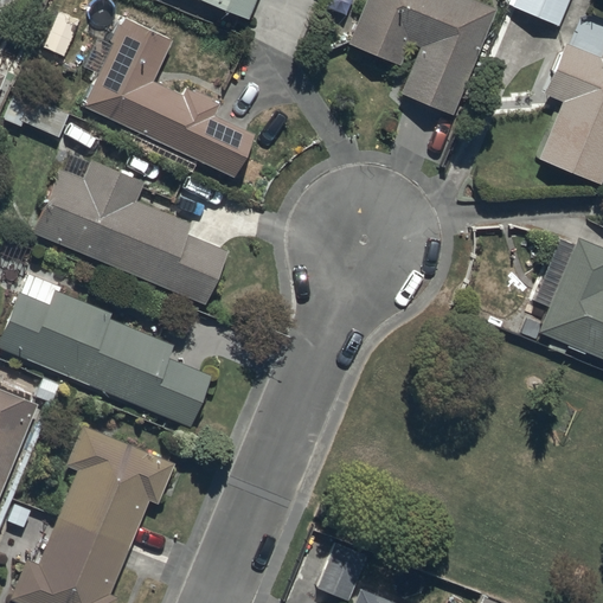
[(198,0),(249,20),(256,0),(198,0)]
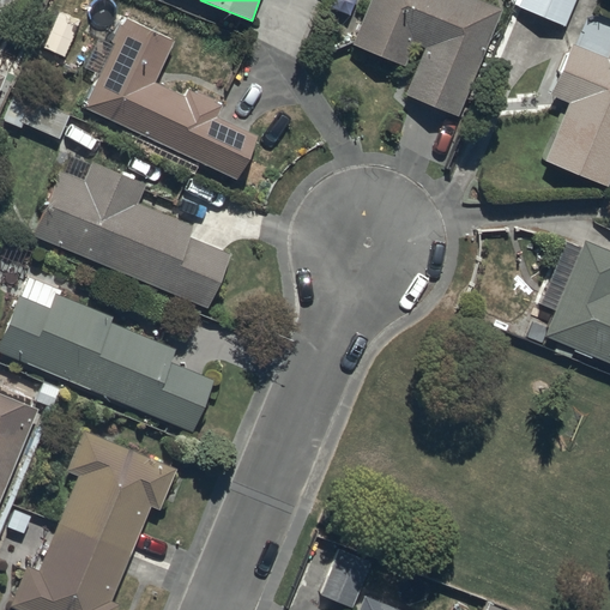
[(500,7),(482,0),(369,0),(350,47),(403,68),(414,42),(426,47),(405,96),(454,116),(500,7)]
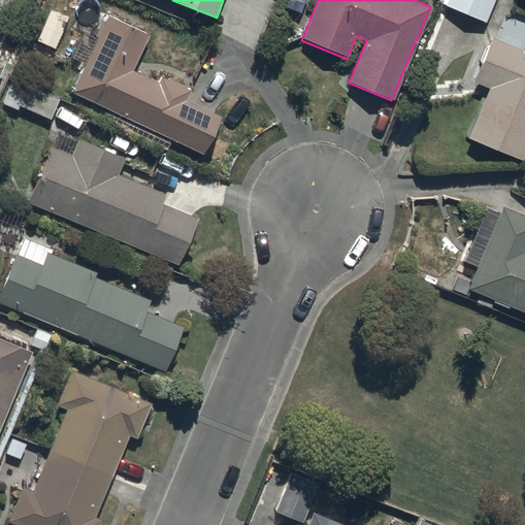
[(441,0),(440,2),(486,22),(488,15),(494,19),(498,8),(492,5),(494,0),(441,0)]
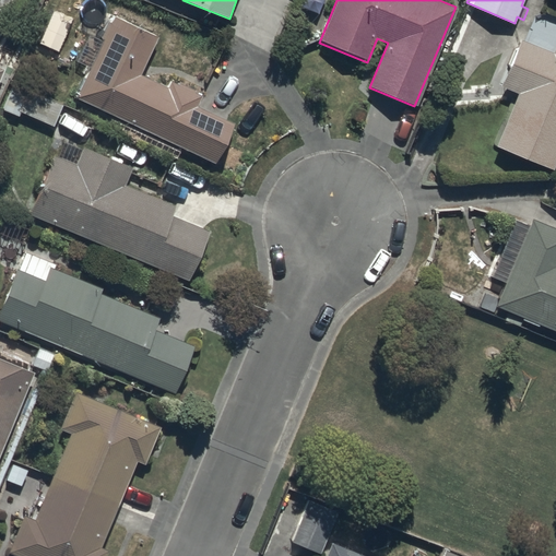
[(92,67),(78,97),(217,163),(237,122),(199,104),(202,95),(172,81),(169,86),(141,73),(158,36),(114,15),(103,38),(91,33),(78,60),(92,67)]
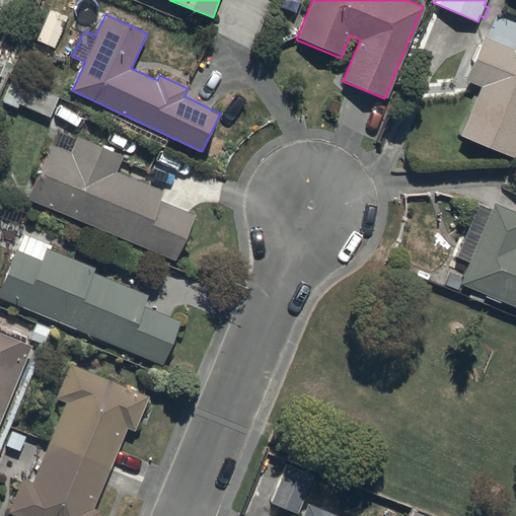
[(512,158),(515,149),(515,43),(513,47),(484,34),(464,81),(481,87),(459,137),(512,158)]
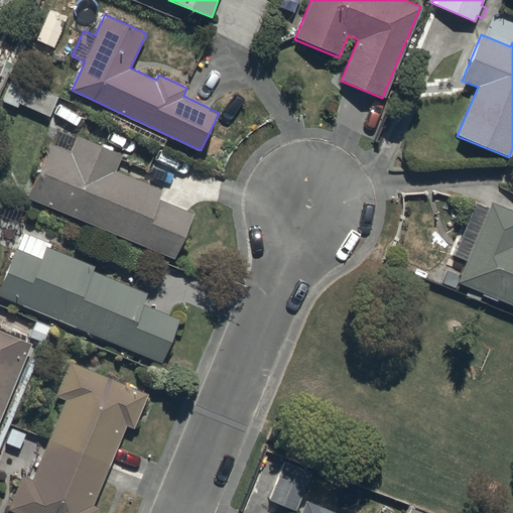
[(59,93),(15,75),(4,101),(20,108),(22,103),(50,115),(59,93)]
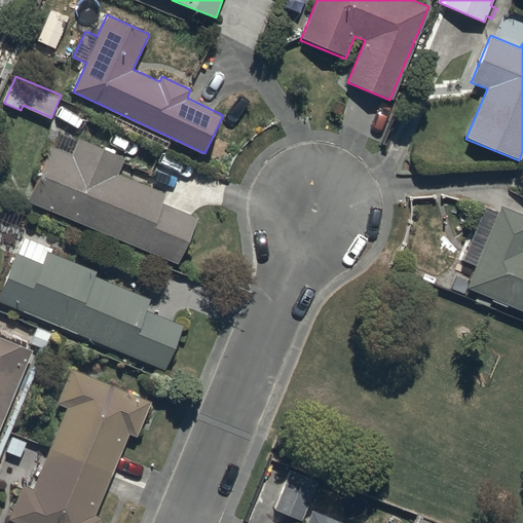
[(51,145),(28,201),(181,264),(200,218),(162,202),(166,193),(120,174),(125,159),(79,140),(73,154),(51,145)]
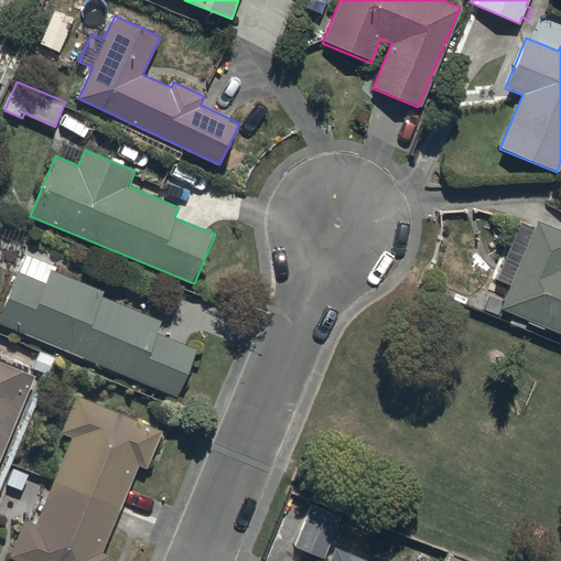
[(509,287),(499,309),(560,334),(560,230),(537,220),(535,226),(519,220),(495,280),(509,287)]
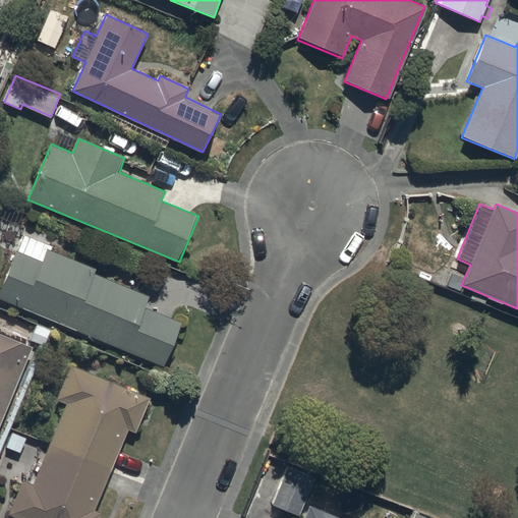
[(23,233),(0,289),(0,298),(164,367),(183,322),(174,318),(177,309),(98,277),(99,272),(51,252),(54,245),(23,233)]
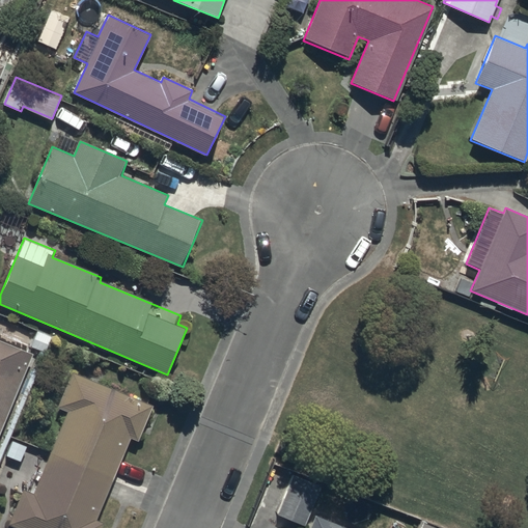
[(0,436),(33,354),(0,340),(0,436)]
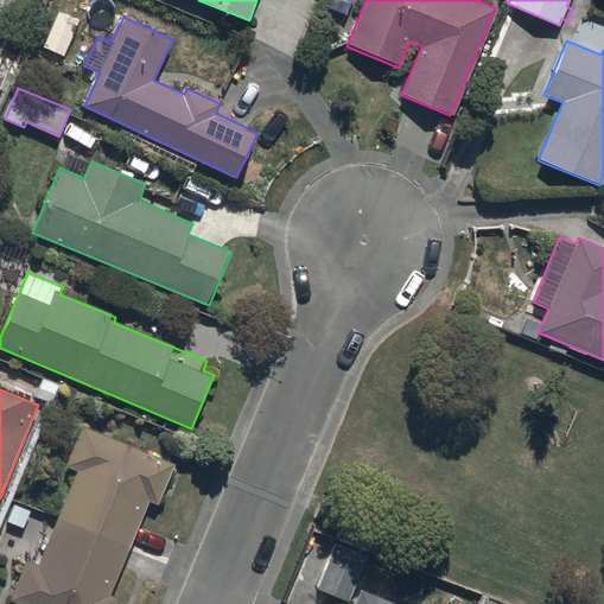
[(67,465),(77,470),(39,564),(27,559),(11,599),(20,603),(119,603),(121,598),(113,595),(150,502),(158,506),(175,464),(83,426),(67,465)]
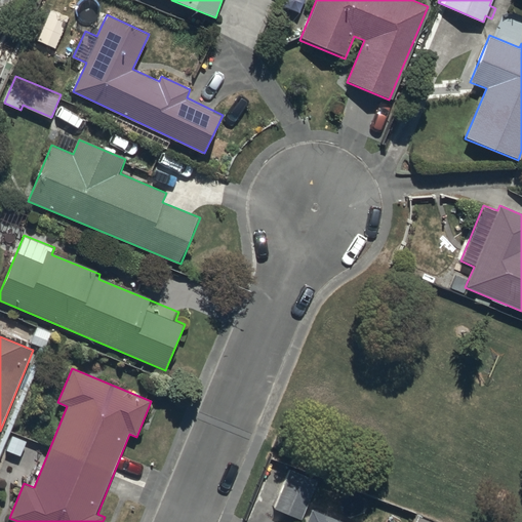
[(317,479),(290,468),(274,510),(300,520),(317,479)]
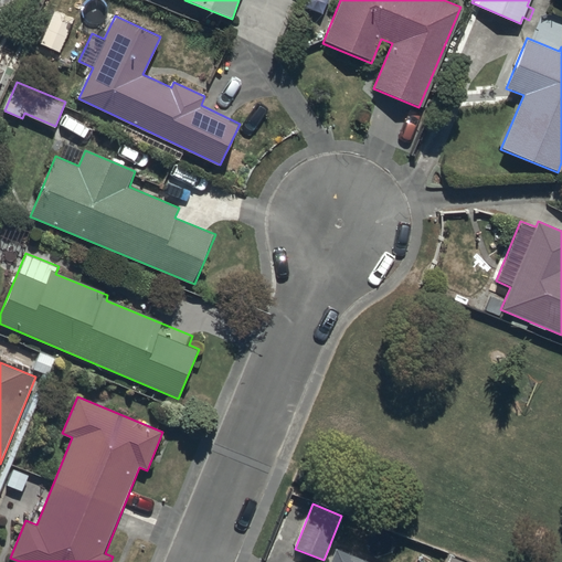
[(370,561),(337,549),(330,561),(370,561)]
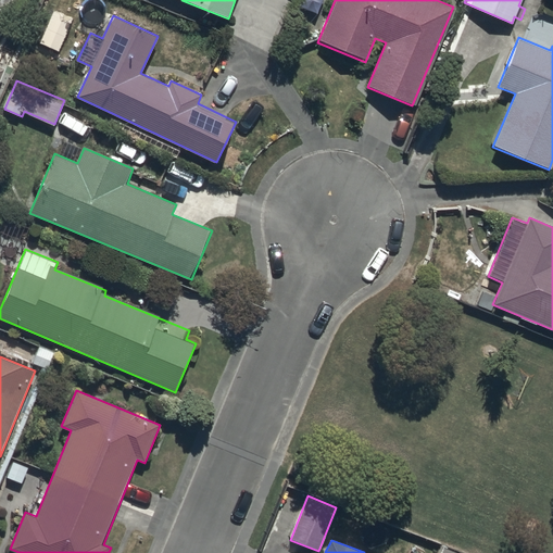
All buildings are outlined.
